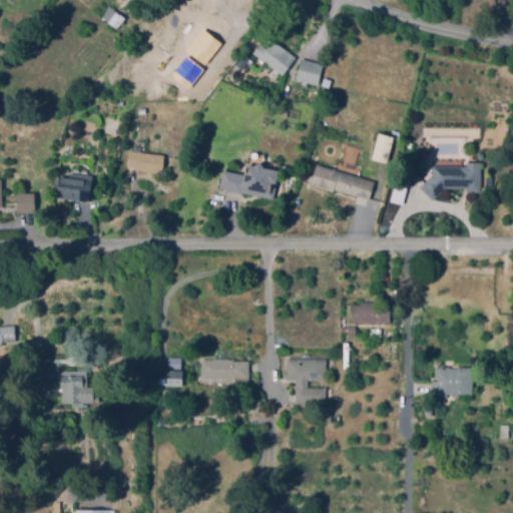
[(119,27),(103,15),(110,6),(126,18),(119,27)]
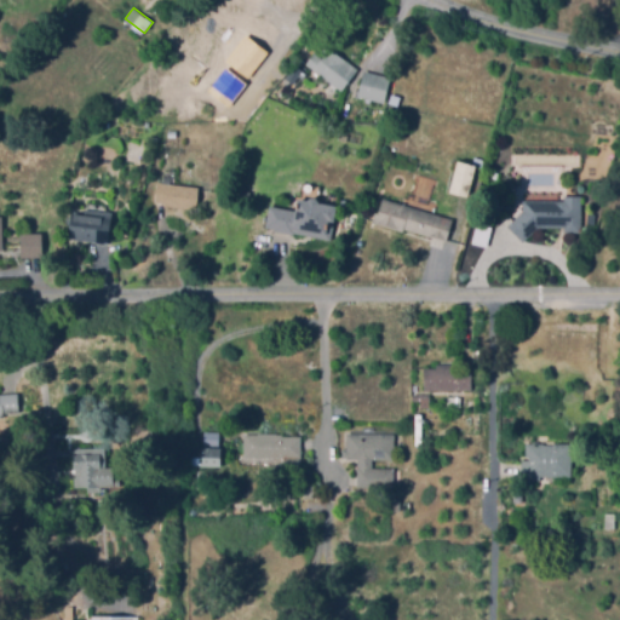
[(343,92),(306,67),(305,68),(296,62),(306,46),(323,59),(331,50),(359,69),(343,92)]
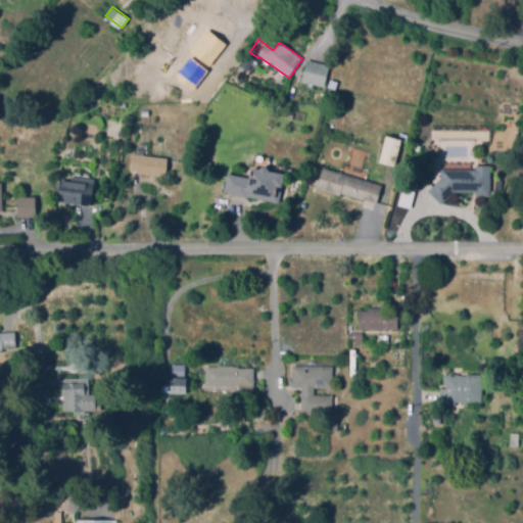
[(324,87),(303,81),(310,60),(330,66),(324,87)]
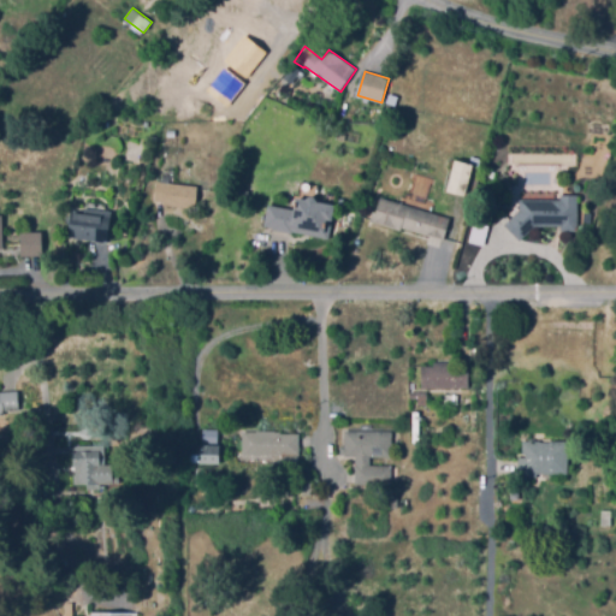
[(396,105),(388,102),(390,93),(398,96),(396,105)]
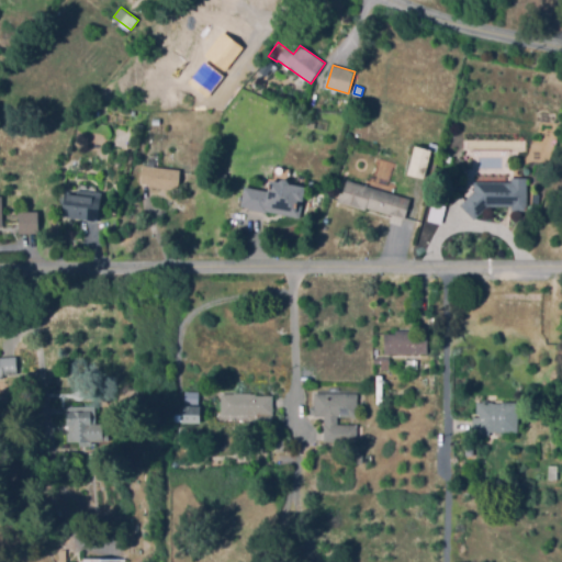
[(439,153),(428,150),(430,143),(440,146),(439,153)]
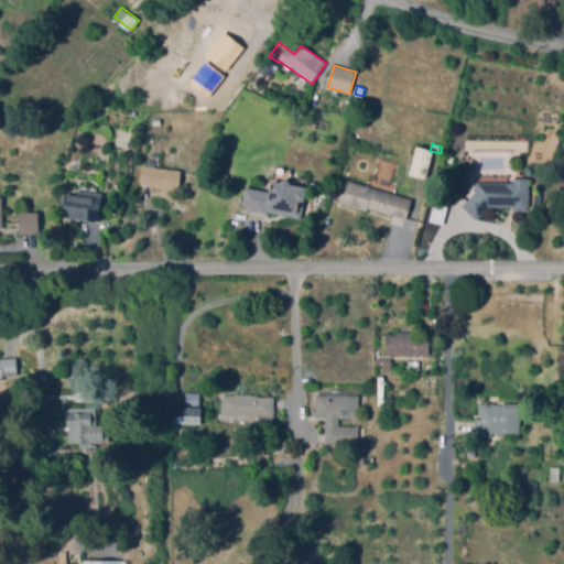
[(424,180),(431,151),(414,147),(408,175),(424,180)]
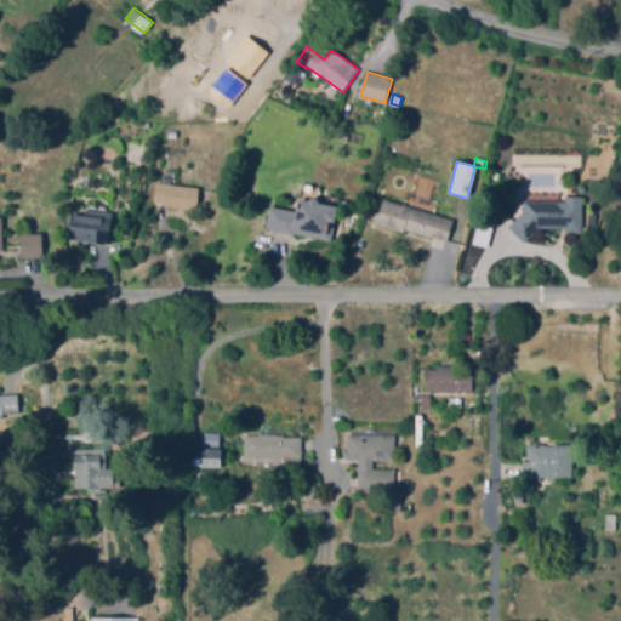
[(198,210),(164,206),(164,203),(154,201),(157,183),(200,188),(198,210)]
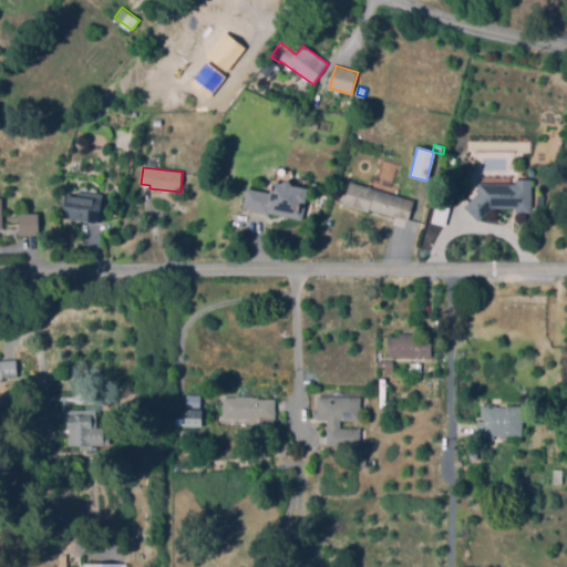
[(228,184),(219,182),(222,174),(229,175),(228,184)]
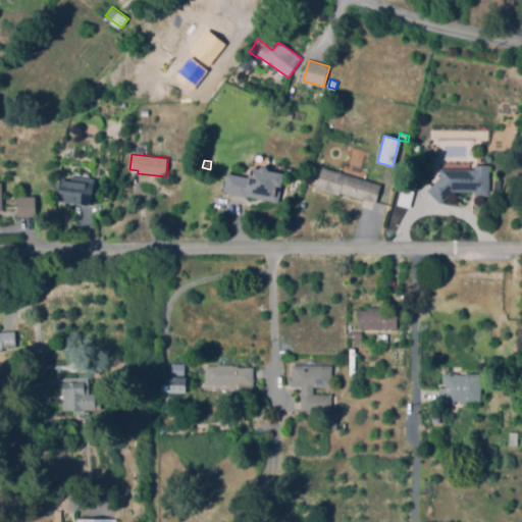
[(441,203),(429,191),(442,177),(442,168),(454,168),(454,161),(462,161),(462,168),(476,169),(476,165),(490,165),(490,196),(476,196),(476,191),(454,191),(441,203)]
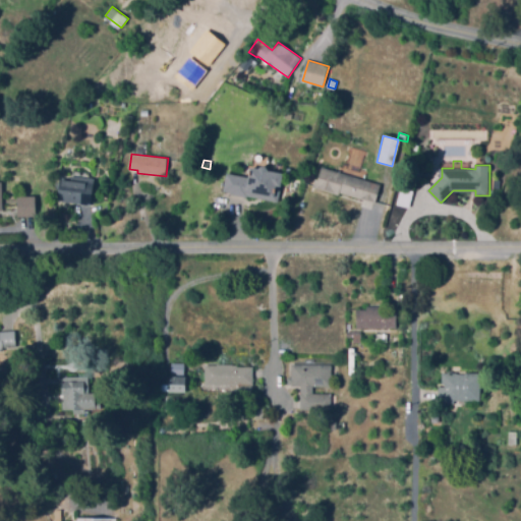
[(279,201),(248,194),(247,196),(224,191),(229,171),(250,176),(252,166),(285,174),(279,201)]
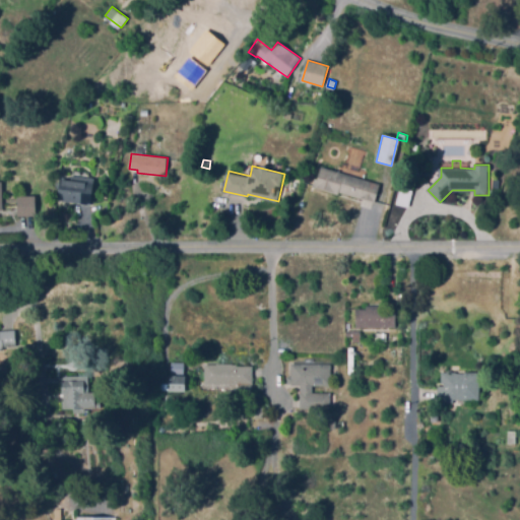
[(375,202),(340,191),(339,195),(316,187),(322,166),(350,174),(352,167),(360,169),(359,172),(366,174),(365,179),(381,184),(375,202)]
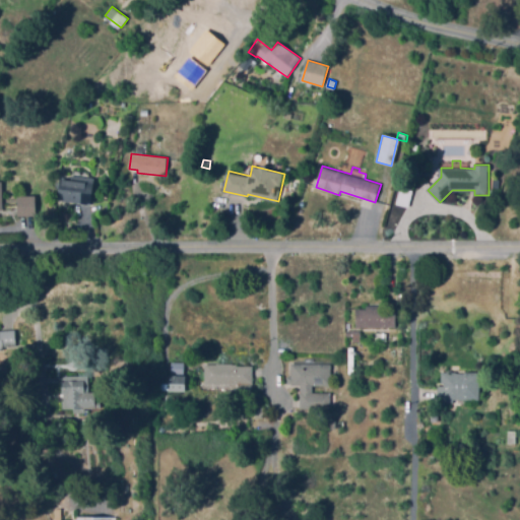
[(91,204),(58,200),(61,179),(71,180),(72,175),(94,178),(91,204)]
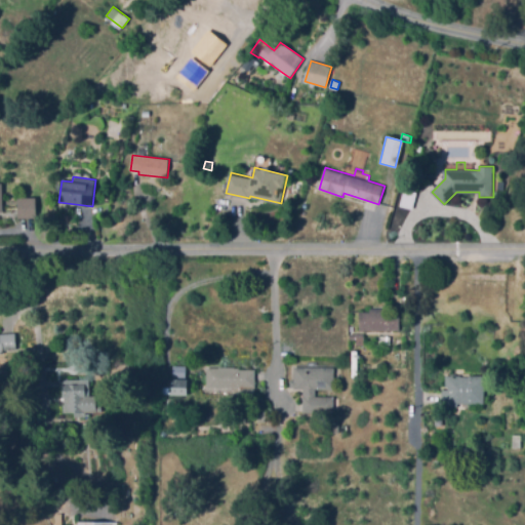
[(415,203),(400,195),(404,187),(419,196),(415,203)]
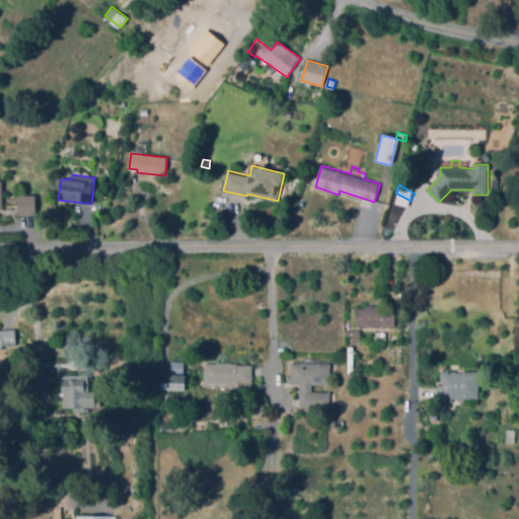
[(19,216),(18,196),(35,196),(36,215),(19,216)]
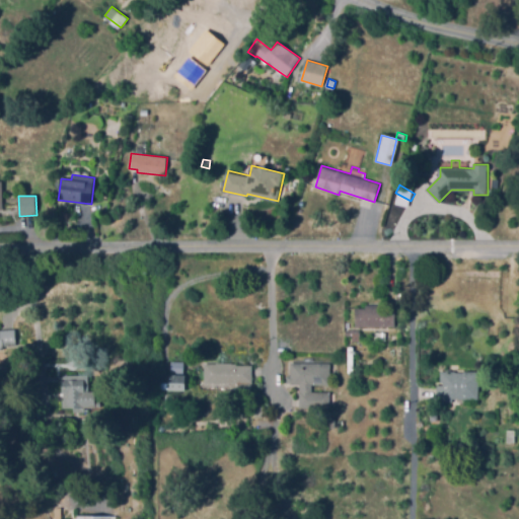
[(357,326),(356,308),(367,308),(367,305),(395,305),(395,326),(357,326)]
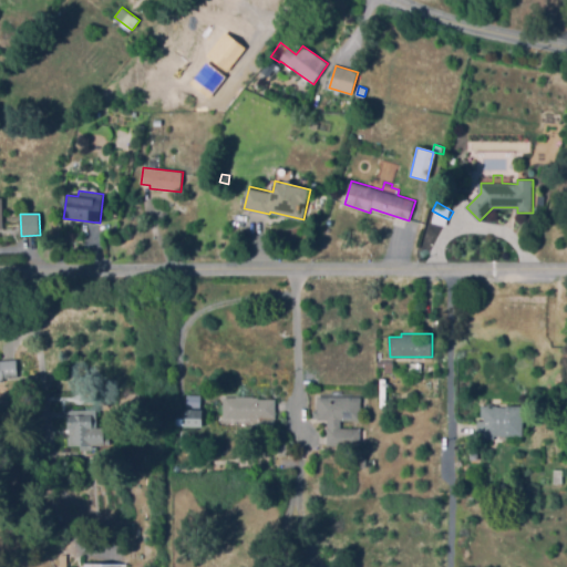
[(553,356),(546,356),(546,350),(542,350),(542,341),(553,341),(553,356)]
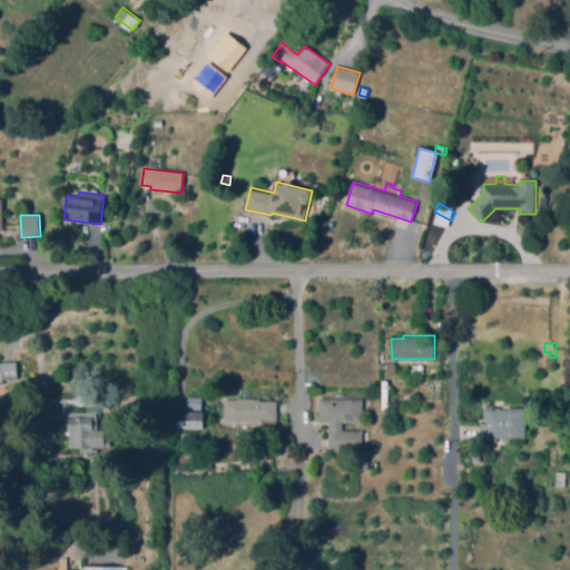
[(0,383),(0,362),(17,362),(18,379),(5,380),(5,383),(0,383)]
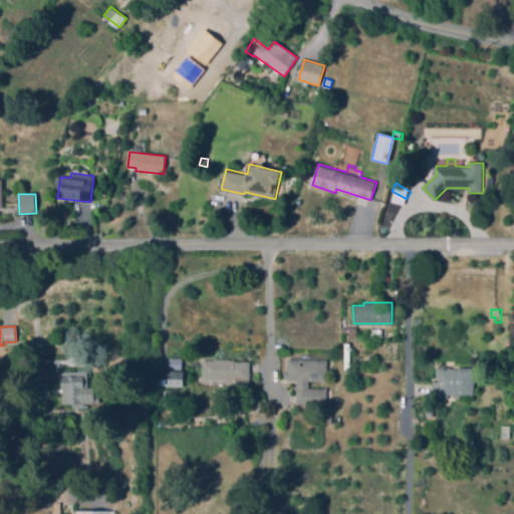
[(357,338),(348,338),(348,333),(342,333),(342,326),(357,326),(357,338)]
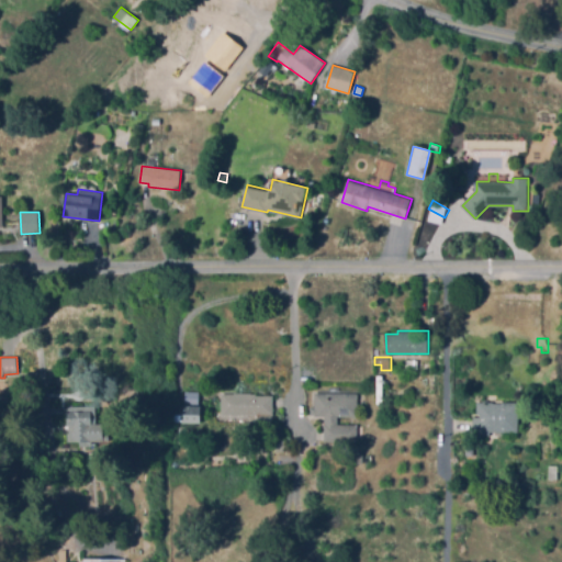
[(183,380),(182,368),(191,367),(192,379),(183,380)]
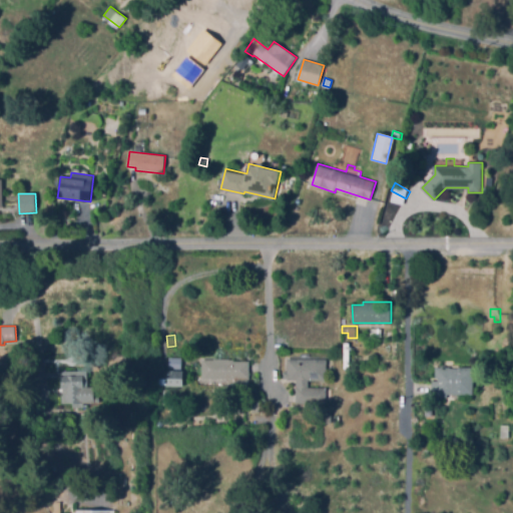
[(350,369),(344,369),(345,343),(353,343),(353,358),(351,358),(350,369)]
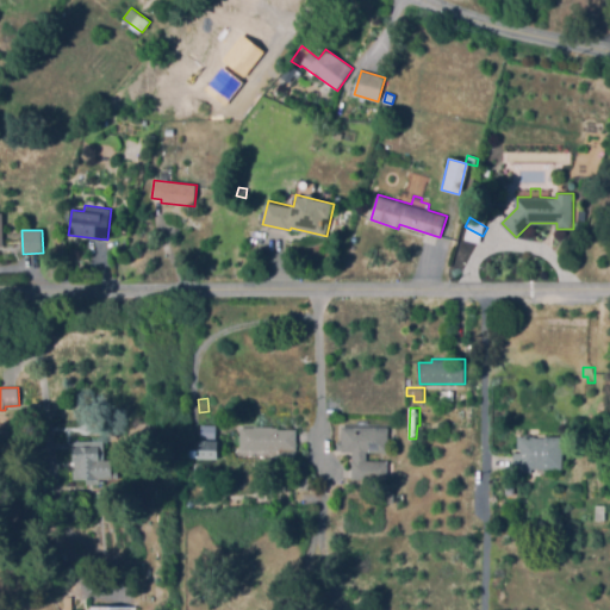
[(352,481),(352,449),(343,450),(342,427),(359,427),(359,435),(373,435),(373,428),(388,427),(388,453),(367,453),(367,460),(388,459),(388,480),(352,481)]
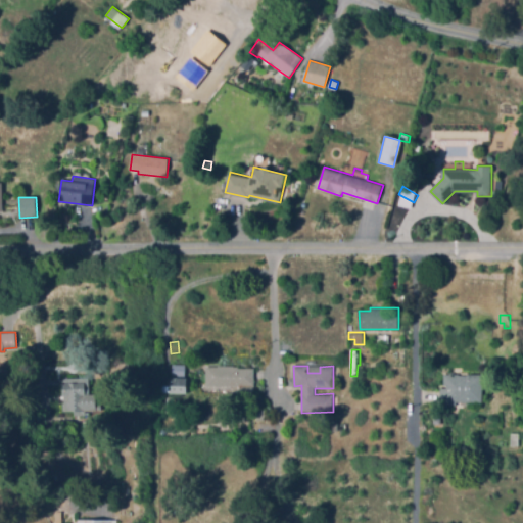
[(254,395),(239,395),(239,384),(205,384),(206,368),(254,368),(254,395)]
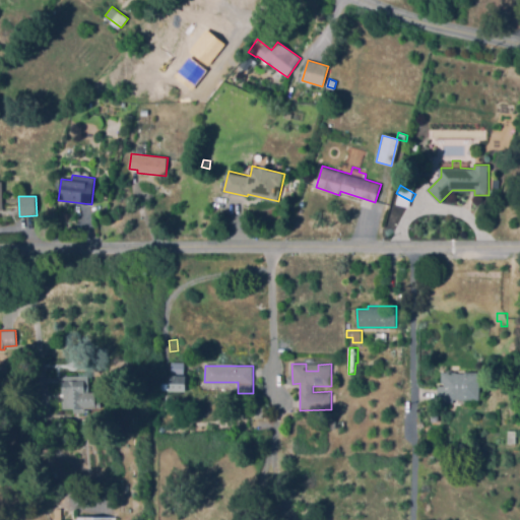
[(479,405),(466,404),(466,399),(454,398),(454,405),(437,404),(438,386),(441,386),(442,371),(457,372),(457,374),(465,374),(465,372),(484,373),(484,380),(481,380),(480,399),(479,399),(479,405)]
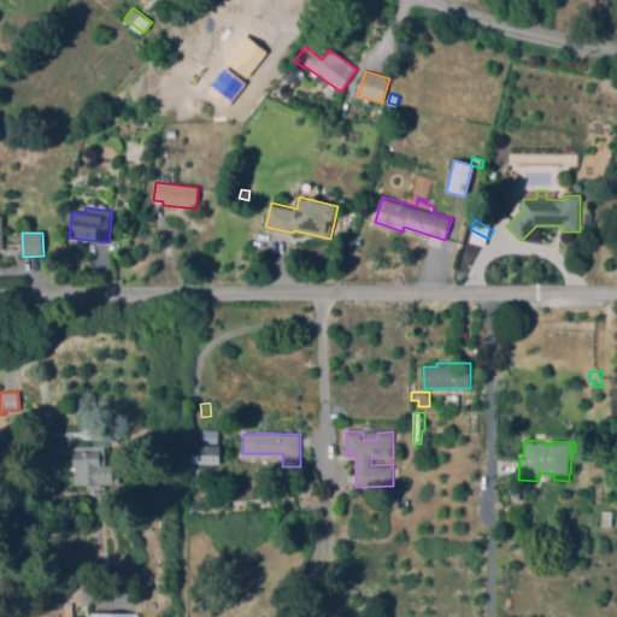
[(88,491),(88,486),(75,486),(75,446),(106,446),(106,465),(113,465),(113,483),(100,483),(100,491),(88,491)]
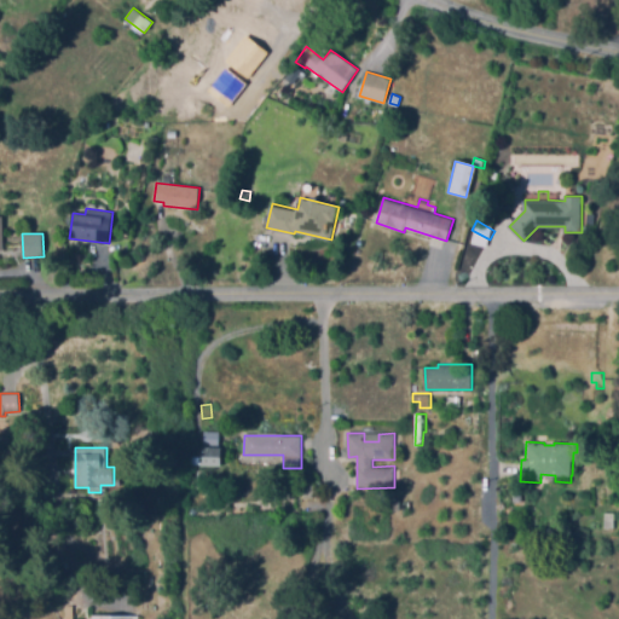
[(221,467),(201,466),(202,447),(223,447),(221,467)]
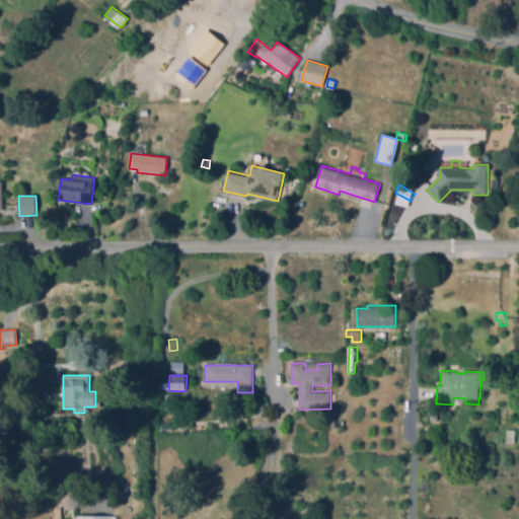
[(327,428),(327,421),(336,420),(336,428),(327,428)]
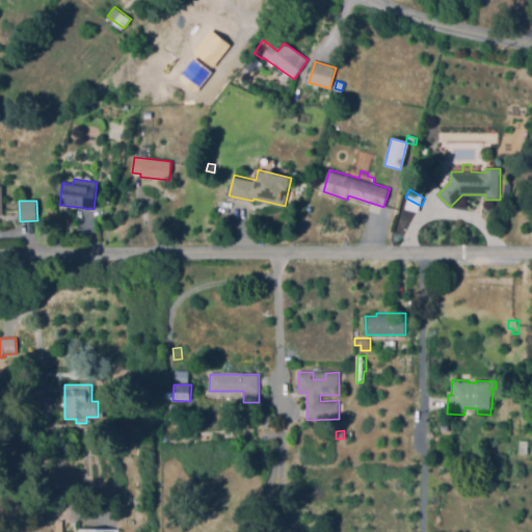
[(63,531),(55,531),(55,521),(63,521),(63,531)]
